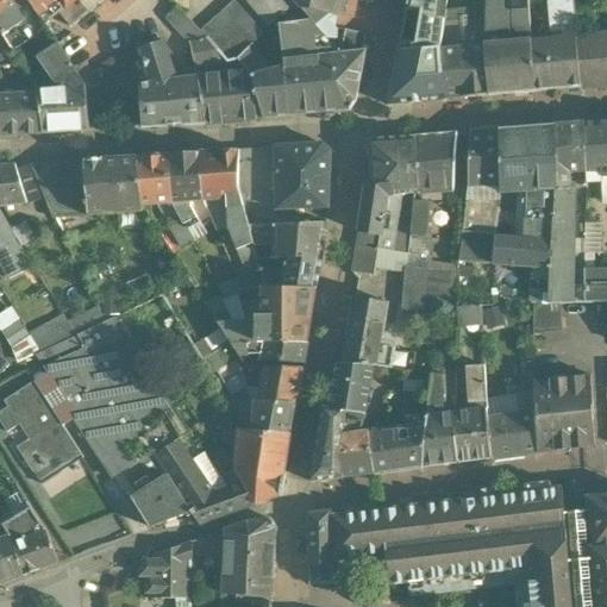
[(0,0),(0,31),(11,49),(32,36),(14,8),(26,0),(0,0)]
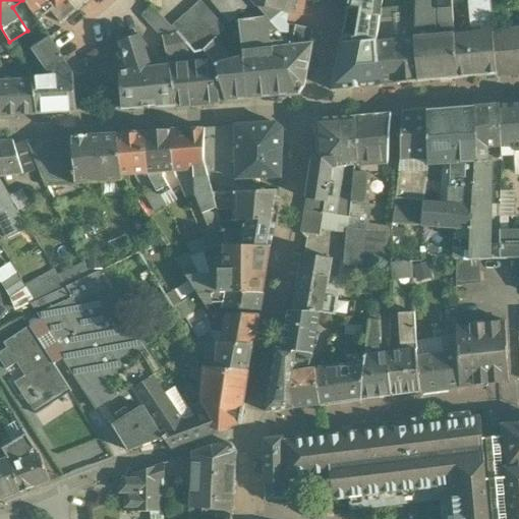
[(24,0),(37,19),(49,9),(58,21),(83,0),(24,0)]
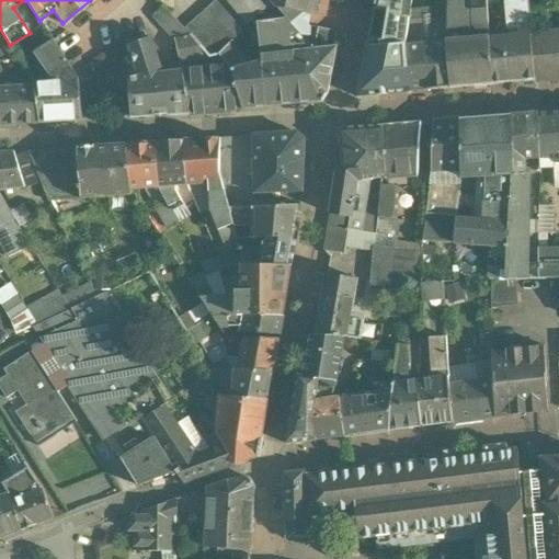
[(246,1),(244,0),(219,0),(217,3),(239,23),(242,21),(253,9),(246,1)]
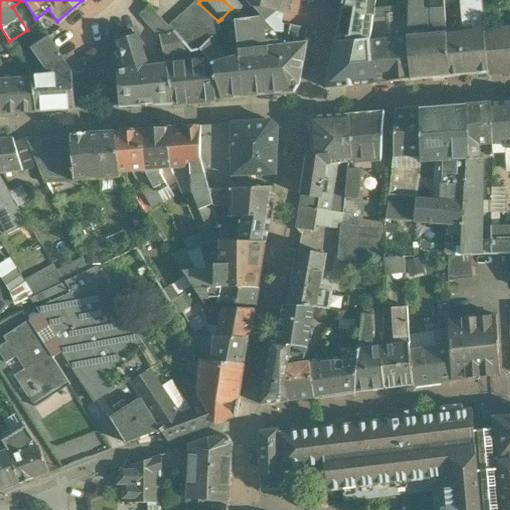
[(225,0),(224,1),(231,8),(221,19),(222,21),(246,0),(225,0)]
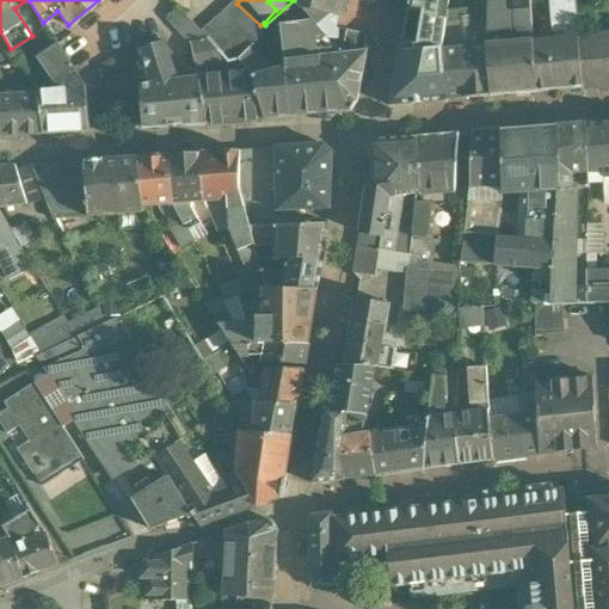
[(294,0),(309,18),(311,18),(325,36),(337,36),(337,28),(334,24),(337,14),(340,14),(344,0),(294,0)]
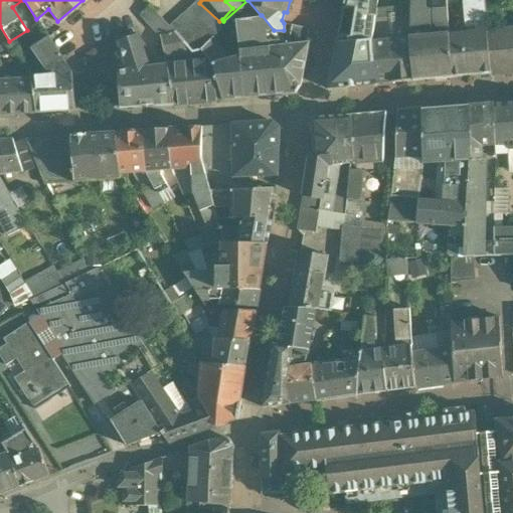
[(342,0),(341,7),(355,9),(374,12),(374,9),(376,0),(342,0)]
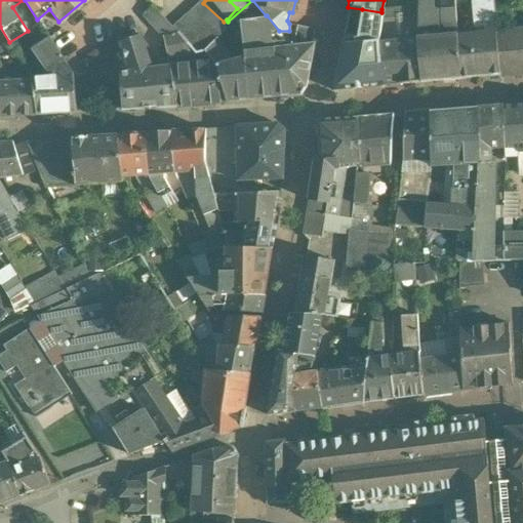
[(438,0),(440,22),(446,30),(447,34),(434,35),(433,0),(417,0),(417,6),(417,36),(421,80),(459,77),(456,34),(456,33),(453,0),(438,0)]
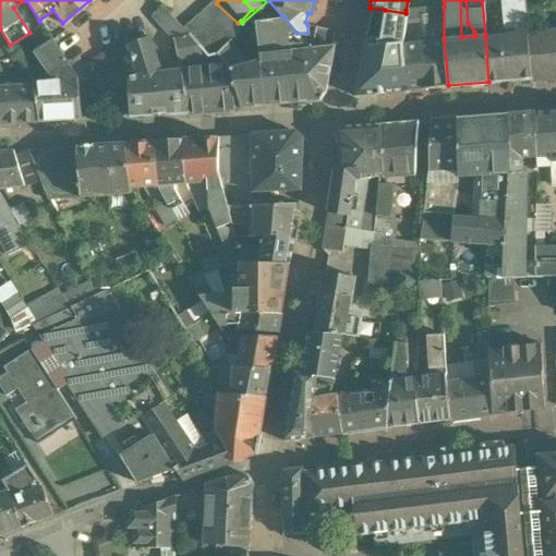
[(515,33),(485,36),(488,82),(530,79),(527,33),(526,24),(522,0),(503,0),(505,27),(514,26),(515,33)]
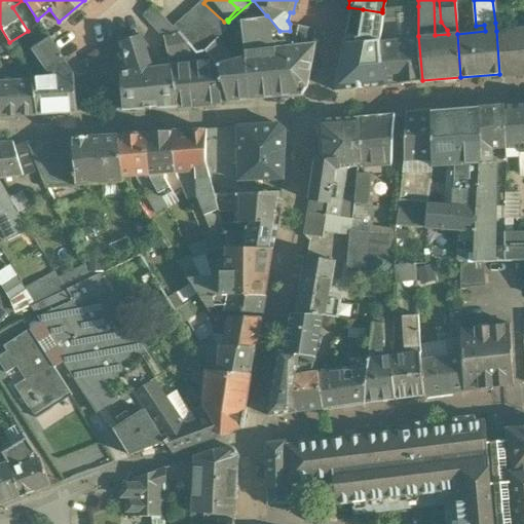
[(492,0),(495,23),(510,21),(504,0),(492,0)]
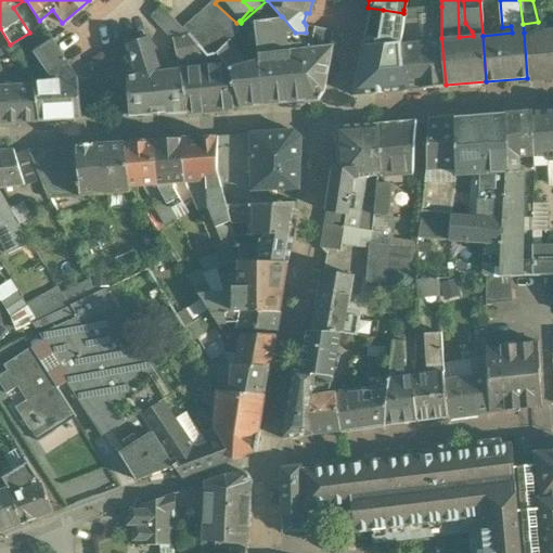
[(236,23),(215,3),(187,34),(206,55),(216,53),(229,39),(241,27),(236,23)]
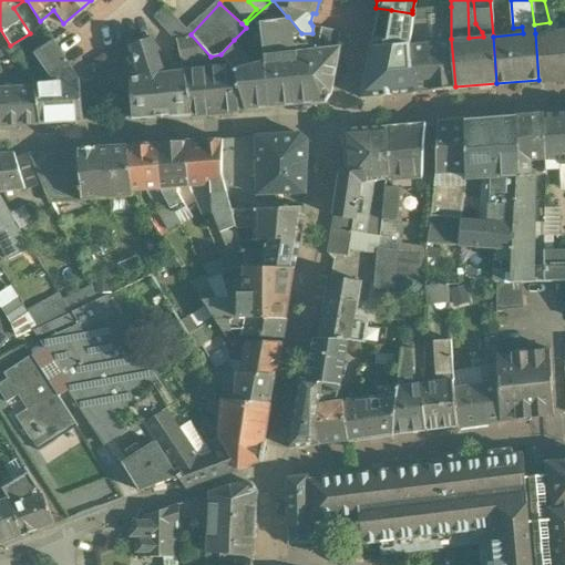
[(191,34),(163,4),(153,13),(174,38),(191,34)]
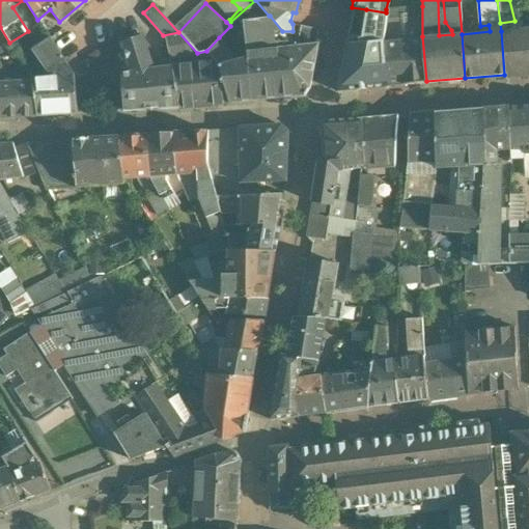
[(422,6),(386,9),(386,12),(383,39),(387,85),(426,81),(422,36),(422,6)]
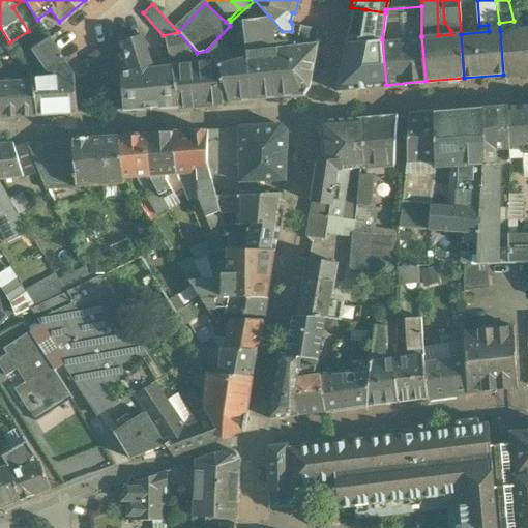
[(382,39),(365,40),(363,33),(362,33),(365,9),(351,7),(335,89),(386,85),(382,39)]
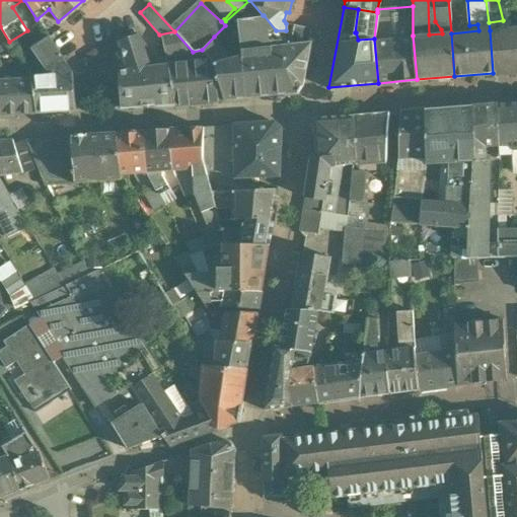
[(276,30),(264,15),(263,15),(236,19),(240,55),(241,55),(245,97),(296,92),(301,84),(310,42),(309,42),(289,44),(288,44),(288,45),(276,30)]
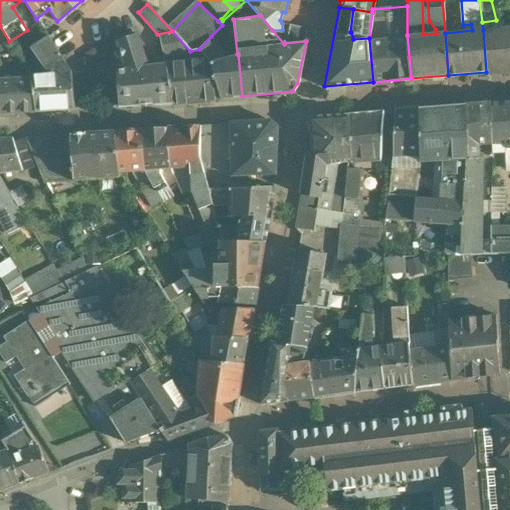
[(305,26),(289,23),(285,43),(305,41),(305,26)]
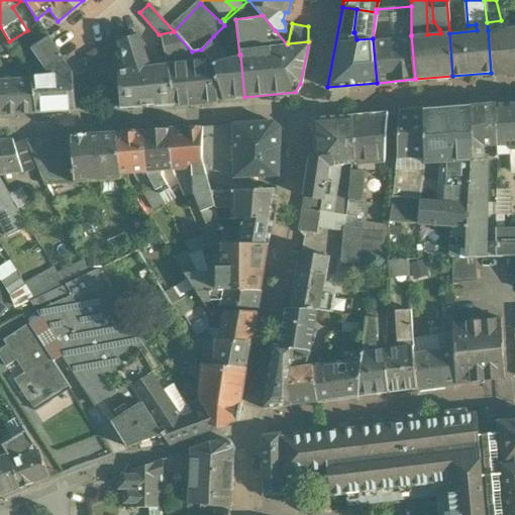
[(514,70),(514,27),(488,30),(491,73),(514,70)]
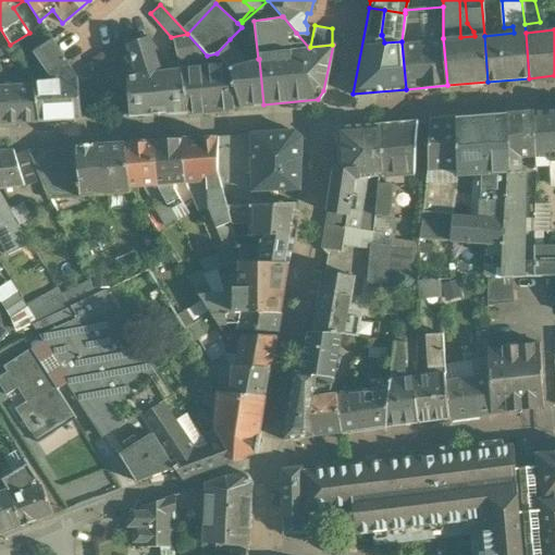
[(46,31),(14,51),(20,60),(36,50),(35,49),(51,38),(46,31)]
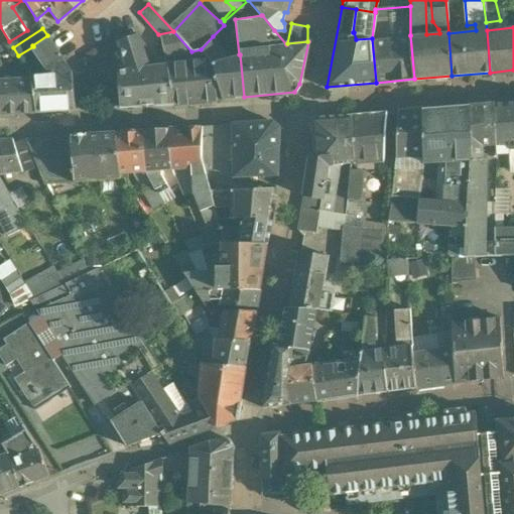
[(173,31),(158,34),(163,54),(191,51),(173,31)]
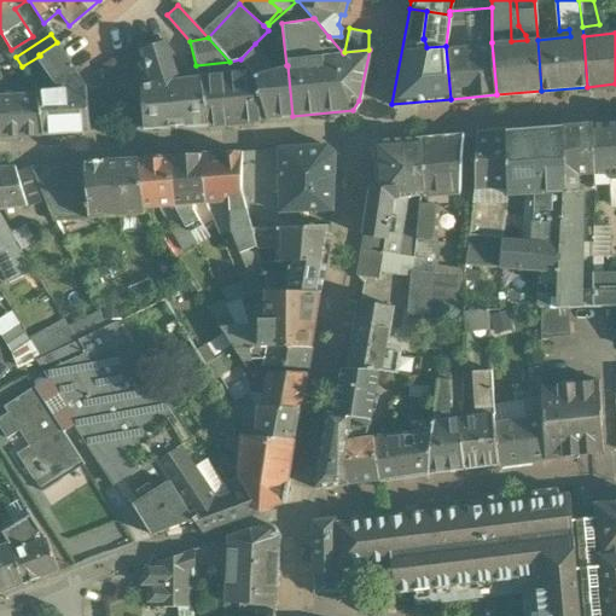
[(178,79),(164,40),(140,47),(151,82),(140,83),(143,127),(163,127),(163,126),(187,125),(187,126),(207,125),(198,76),(178,79)]
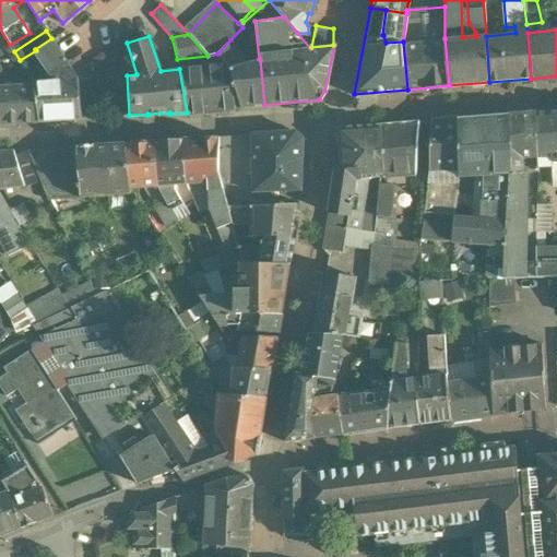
[(76,76),(51,38),(35,49),(36,50),(51,73),(56,73),(56,79),(33,81),(34,83),(38,120),(80,118),(76,76)]
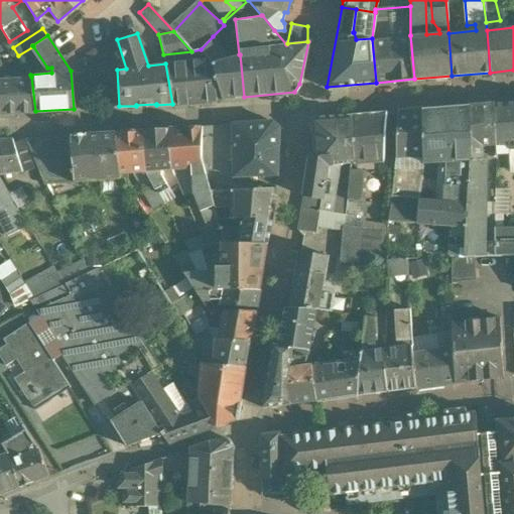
[(239,54),(223,59),(225,52),(213,36),(201,49),(208,58),(209,58),(212,62),(221,99),(244,97),(240,54),(239,54)]
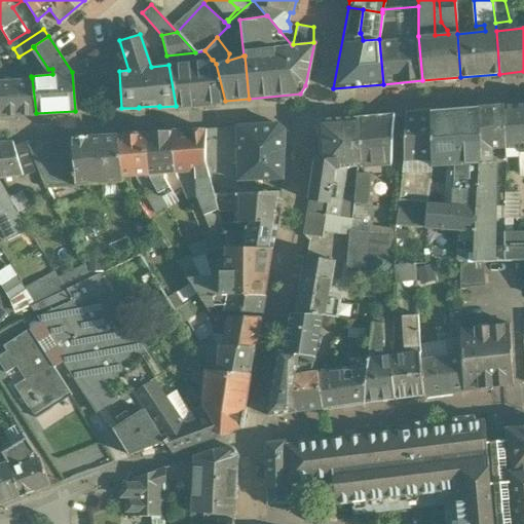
[(212,60),(169,64),(169,65),(176,106),(176,107),(225,101),(216,64),(213,60),(212,60)]
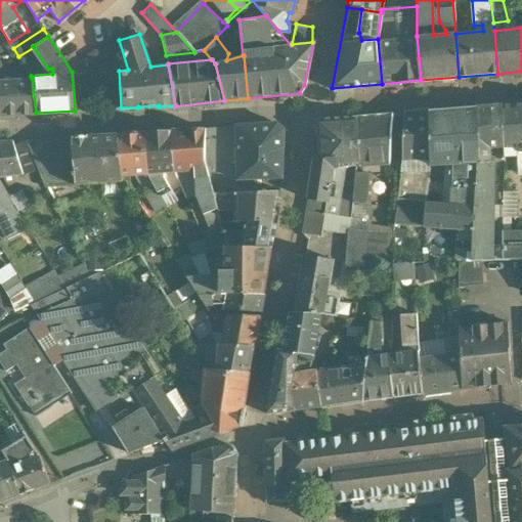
[(0,114),(36,113),(32,78),(0,80),(0,114)]
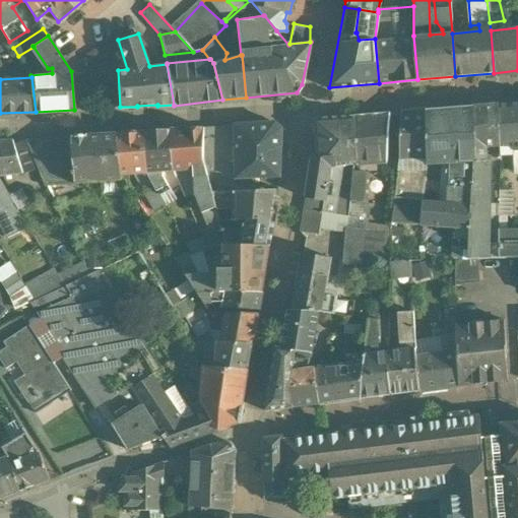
[(517,102),(497,104),(498,144),(498,149),(499,149),(517,147),(517,102)]
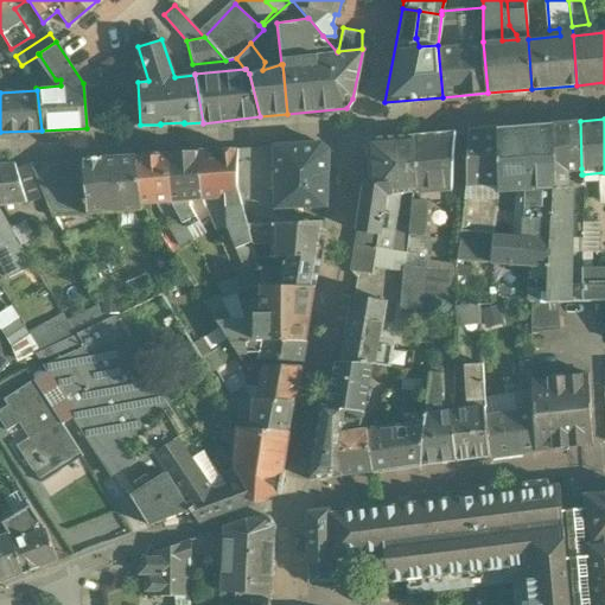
[(580,121),(551,123),(552,173),(551,210),(549,210),(547,262),(567,262),(567,183),(583,180),(583,174),(581,174),(581,169),(580,121)]
